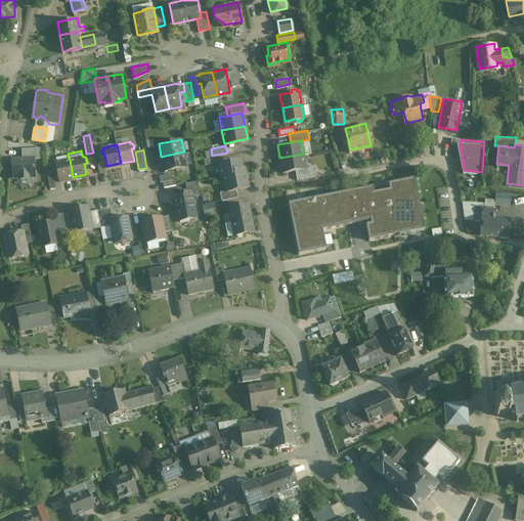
[(184,152),(161,157),(164,170),(186,165),(184,152)]
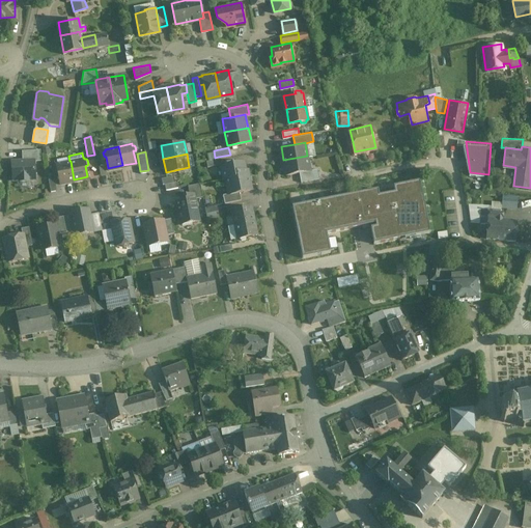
[(68,156),(57,158),(58,163),(56,163),(57,165),(55,165),(54,167),(55,171),(56,172),(58,171),(60,183),(74,179),(71,161),(70,161),(68,156)]
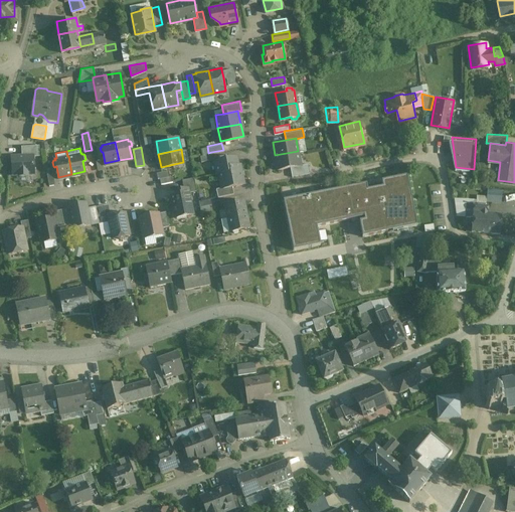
[(298,151),(275,155),(278,168),(290,166),(300,164),(298,151)]
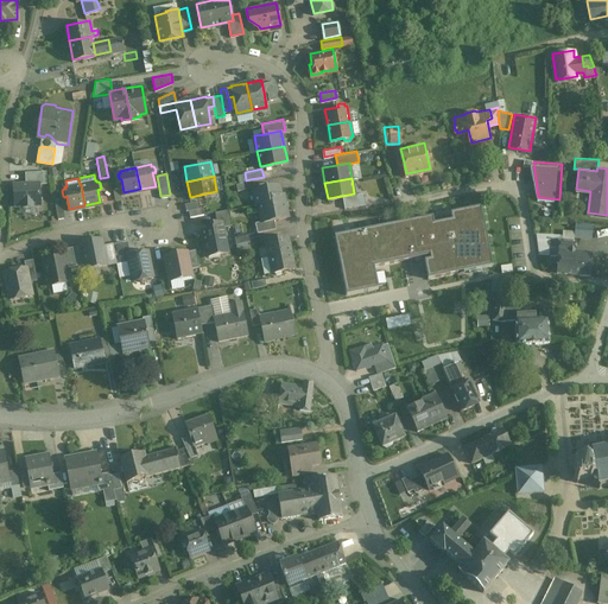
[(45,179),(14,179),(14,203),(45,202),(45,179)]
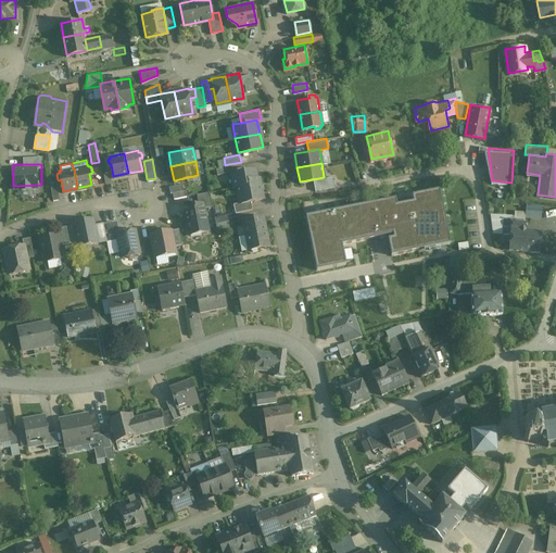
[(225,165),(216,166),(217,173),(230,171),(228,164),(225,165)]
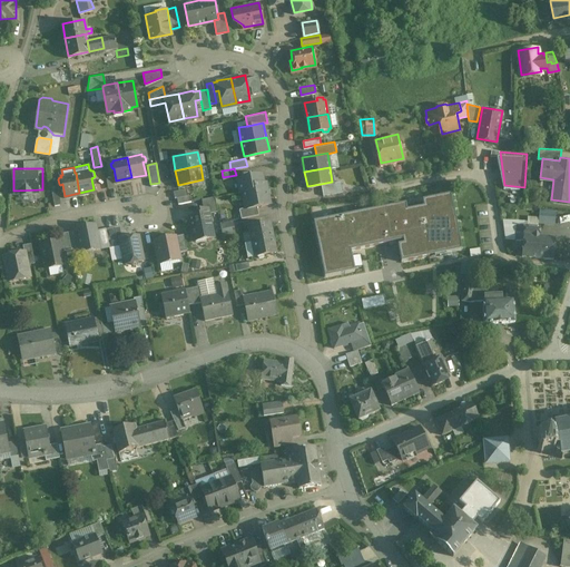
[(262,172),(237,176),(241,191),(243,191),(243,189),(253,188),(257,192),(262,186),(264,183),(262,172)]
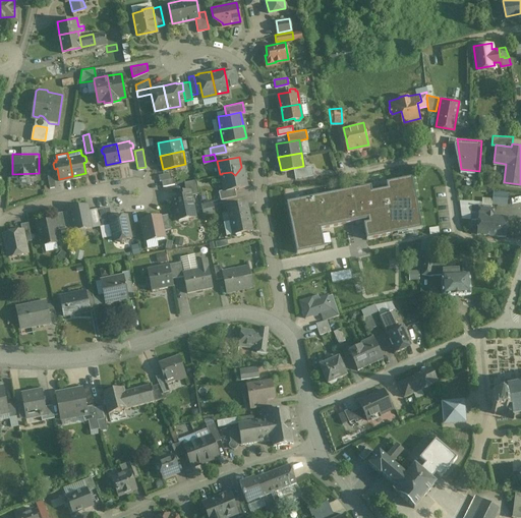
[(303,166),(293,168),(295,177),(313,174),(311,164),(303,166)]
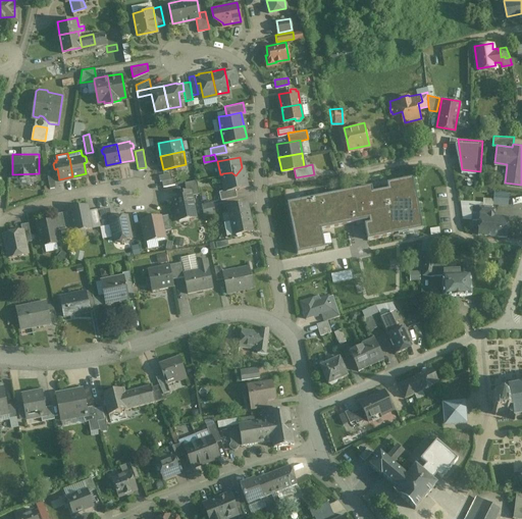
[(240,170),(236,175),(231,172),(222,173),(222,174),(225,189),(225,190),(236,188),(247,185),(245,172),(243,172),(240,170)]
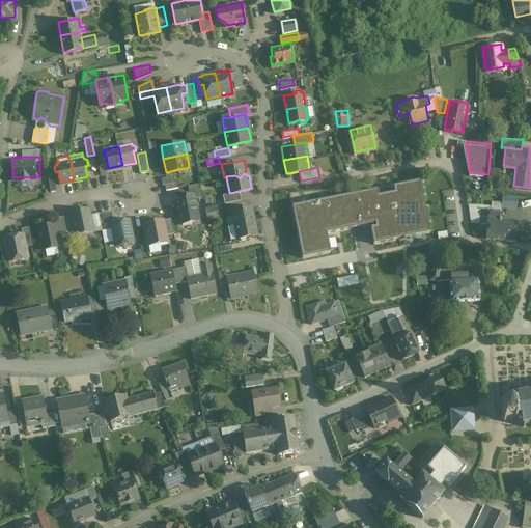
[(90,175),(90,186),(101,185),(100,174),(90,175)]
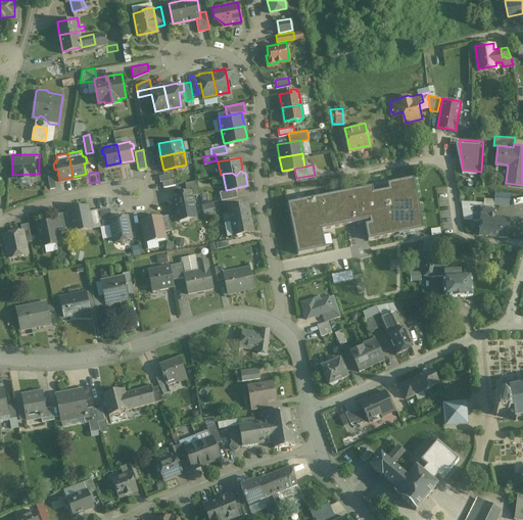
[(171,172),(159,174),(160,180),(162,180),(172,178),(171,172)]
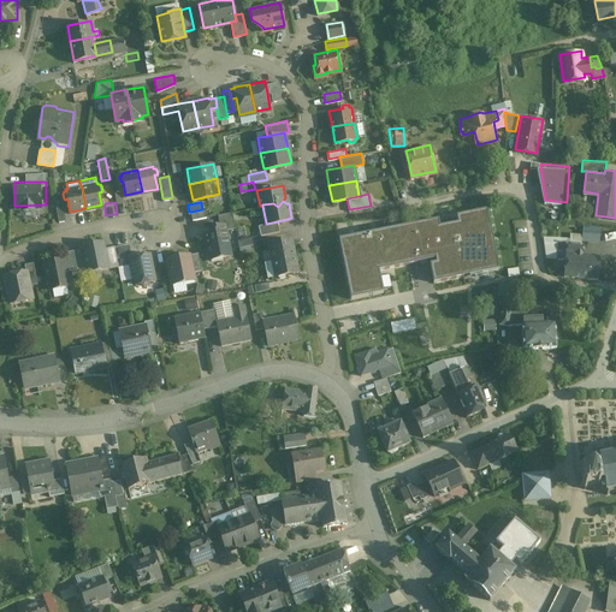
[(63,205),(57,206),(59,220),(66,219),(63,205)]
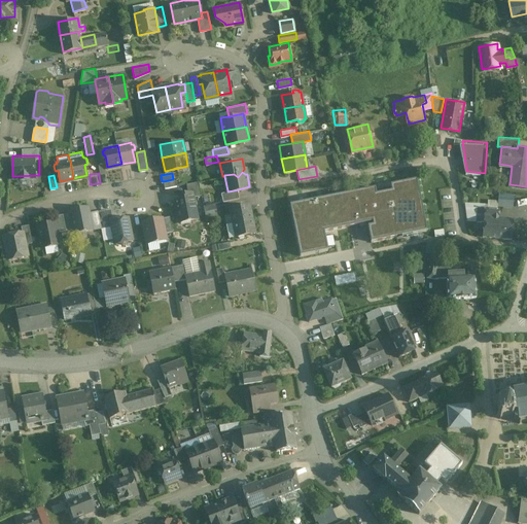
[(375,186),(289,203),(300,254),(327,249),(323,229),(372,219),(373,223),(367,224),(371,240),(427,229),(417,177),(391,182),(392,189),(376,193),(375,186)]
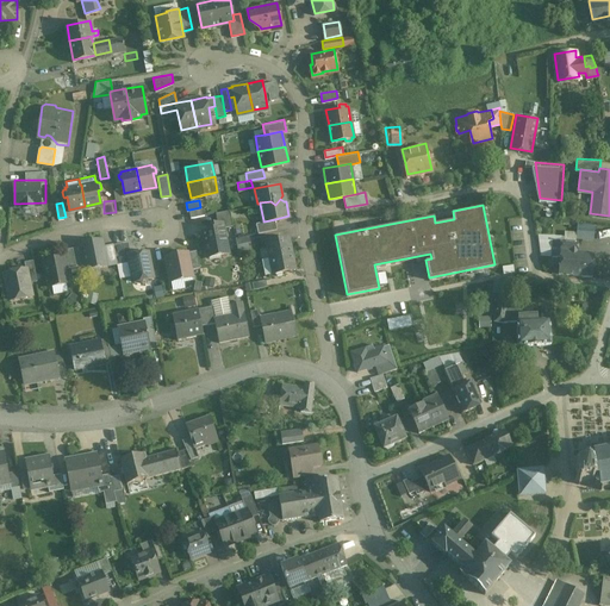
[(200,207),(190,210),(191,217),(205,213),(203,206),(200,207)]
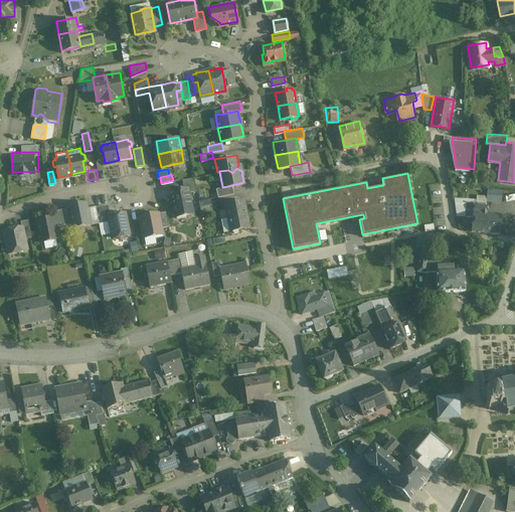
[(194,176),(182,178),(184,187),(187,186),(188,190),(189,191),(196,189),(194,176)]
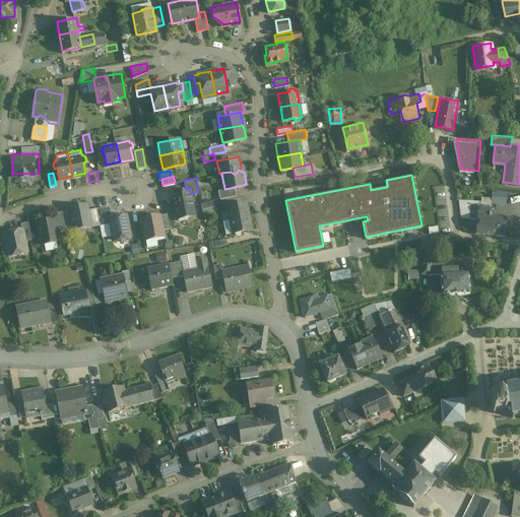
[(224,188),(218,189),(220,198),(236,194),(235,187),(224,189),(224,188)]
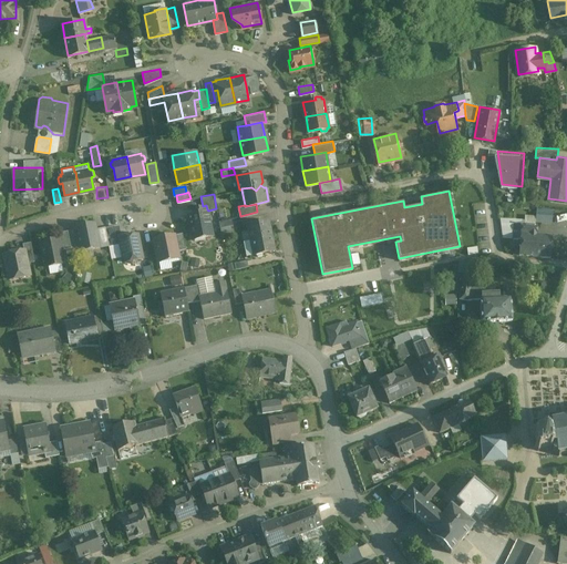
[(203,206),(196,207),(197,212),(188,214),(193,237),(213,234),(208,211),(207,209),(206,205),(203,206)]
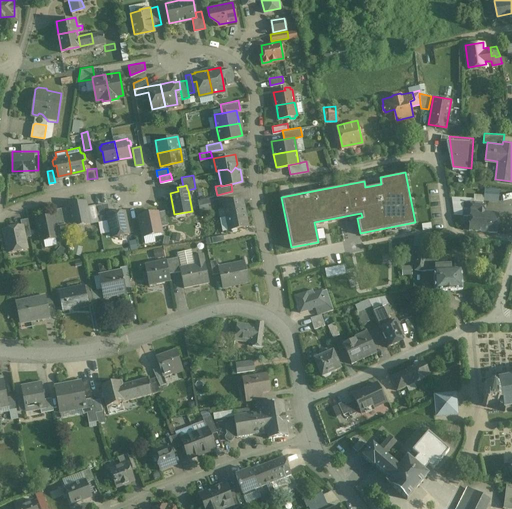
[(209,196),(197,198),(199,204),(208,202),(210,202),(209,196)]
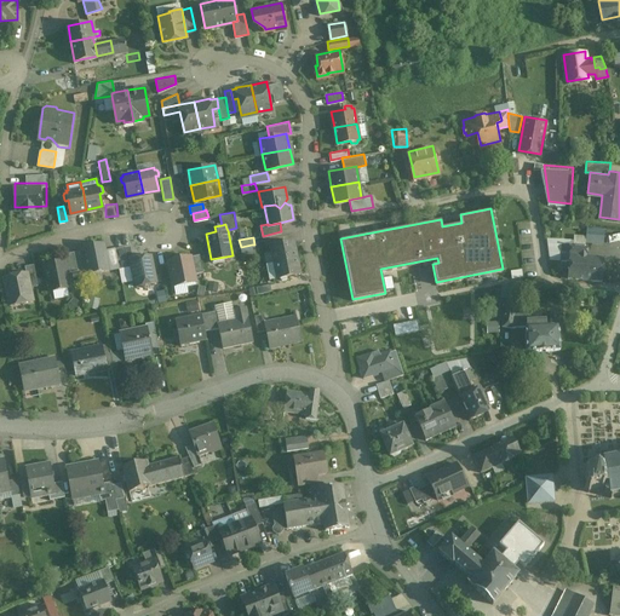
[(562,237),(547,237),(550,258),(560,259),(562,243),(562,237)]
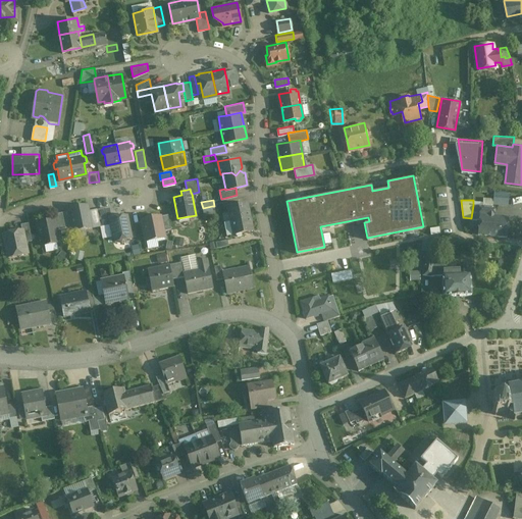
[(247,202),(236,204),(236,203),(235,202),(230,203),(230,204),(230,205),(228,206),(230,219),(250,215),(247,202)]
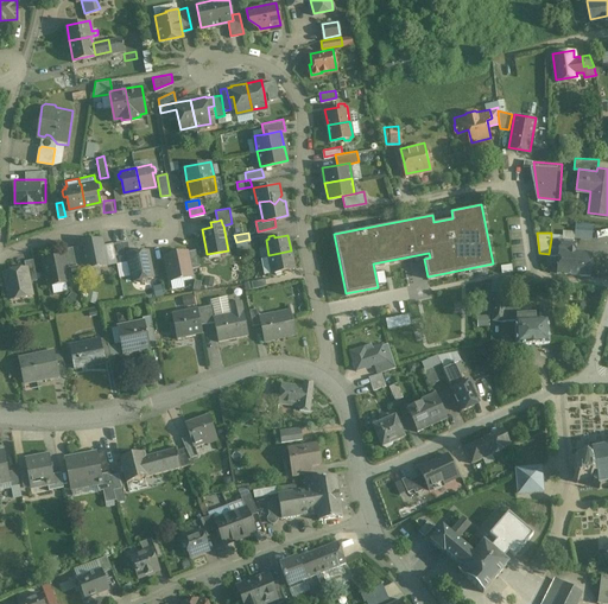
[(102,237),(81,241),(81,243),(84,262),(86,267),(107,262),(102,237)]
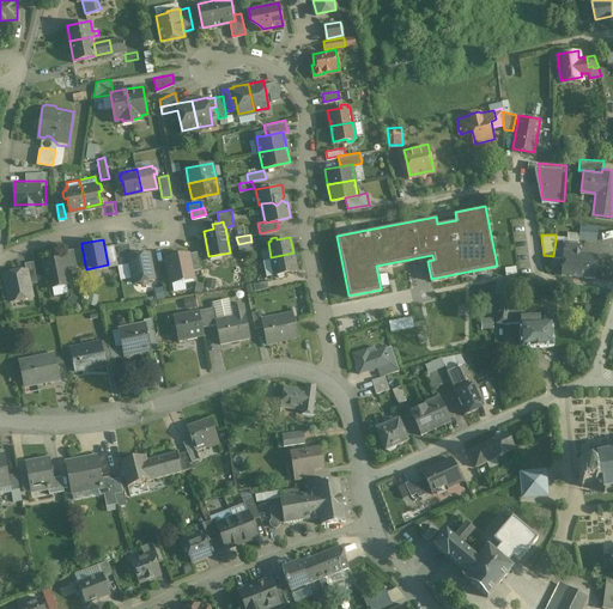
[(564,239),(563,239),(563,241),(556,241),(553,256),(563,256),(563,250),(580,251),(581,243),(564,241),(564,239)]
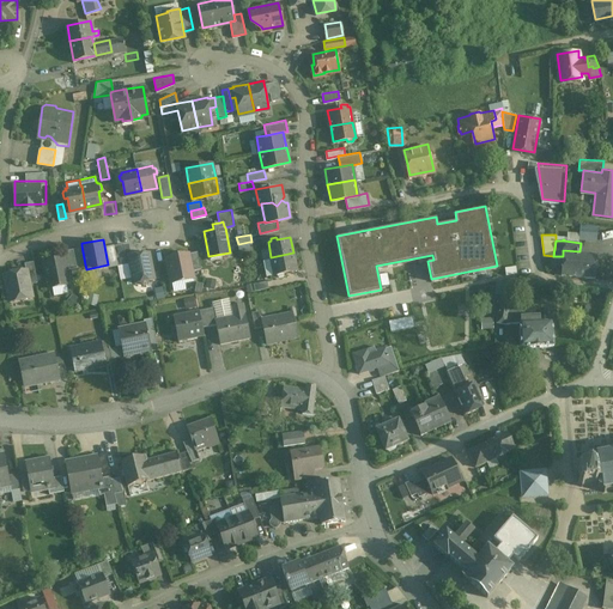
[(123,242),(114,244),(117,265),(131,262),(129,255),(126,256),(123,242)]
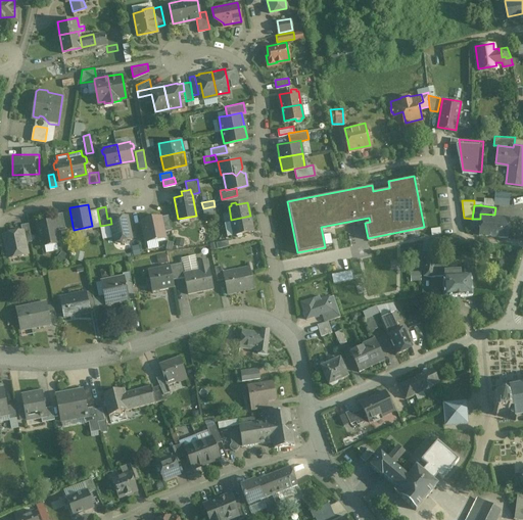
[(69,209),(61,211),(65,227),(73,226),(69,209)]
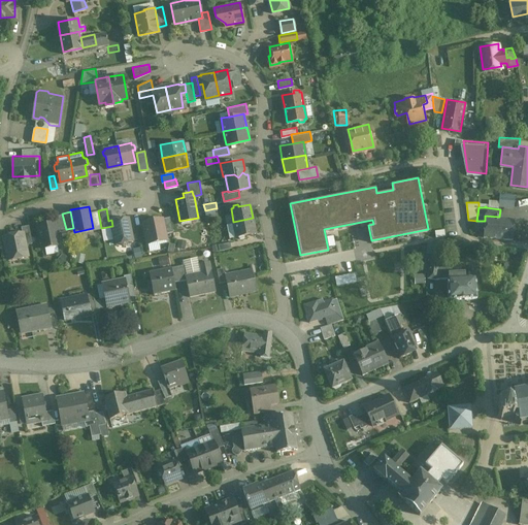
[(62,214),(54,215),(55,222),(56,221),(58,231),(66,229),(62,214)]
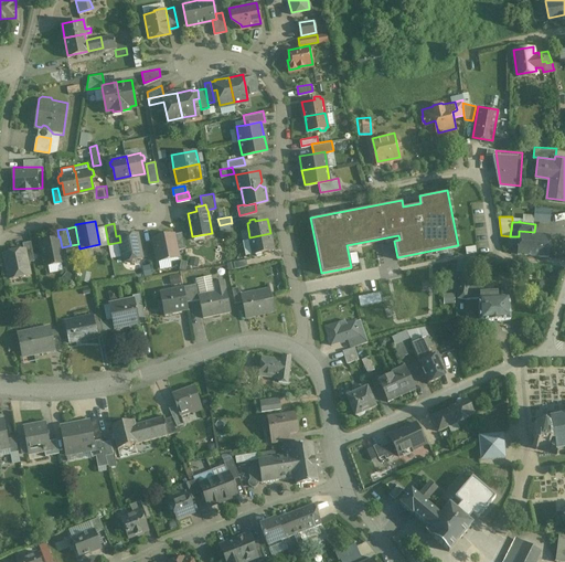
[(163,234),(153,236),(158,260),(178,255),(177,248),(173,232),(172,232),(170,231),(166,232),(163,234)]
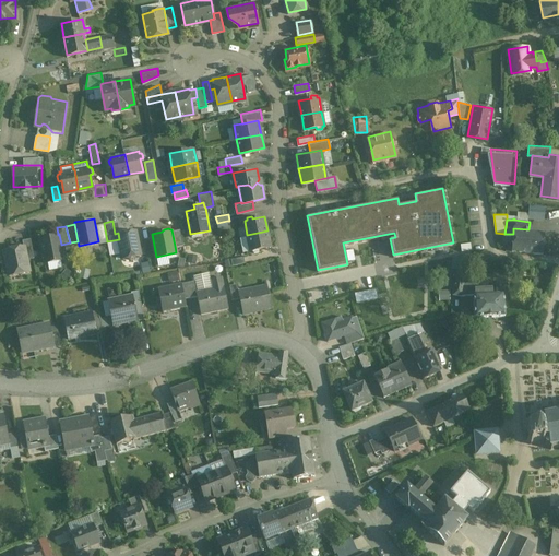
[(180,228),(171,229),(175,246),(183,244),(180,228)]
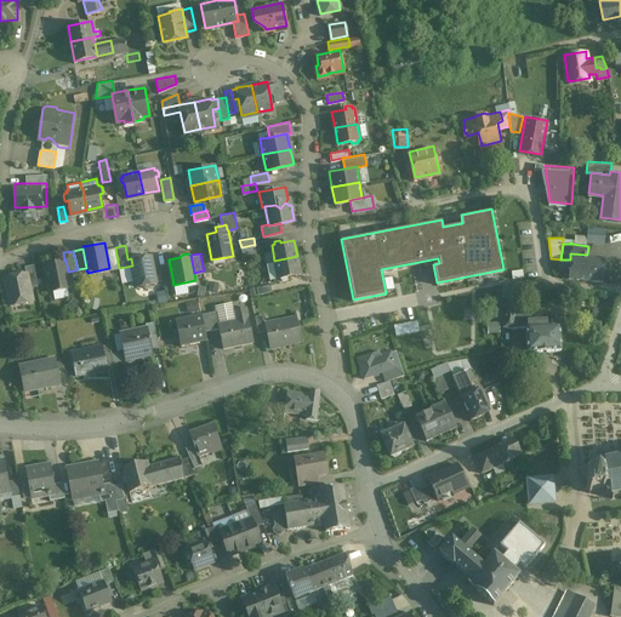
[(587,255),(570,253),(570,260),(569,276),(603,280),(605,256),(587,255)]
